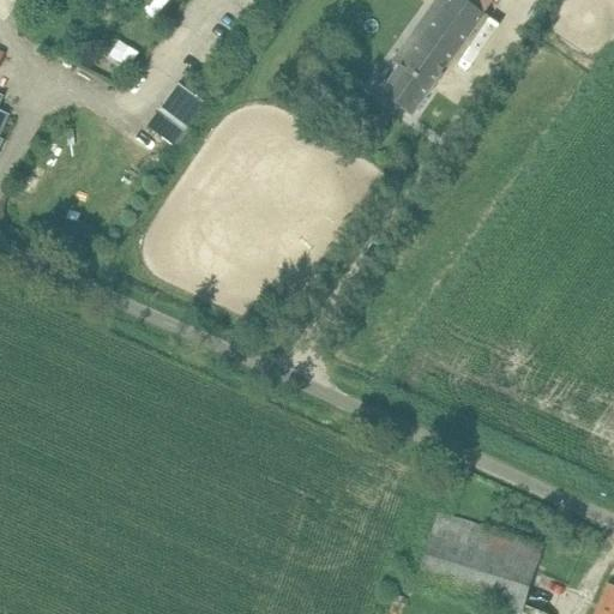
[(433,0),(391,60),(401,67),(380,95),(410,116),(493,0),(433,0)]
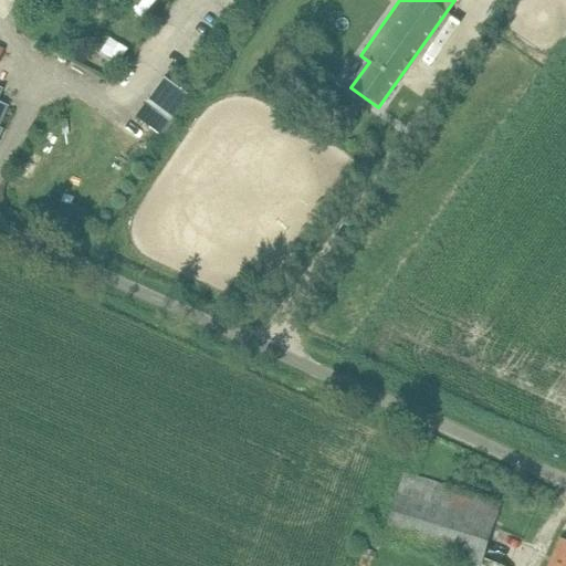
[(159,134),(170,117),(159,109),(159,111),(148,103),(137,118),(159,134)]
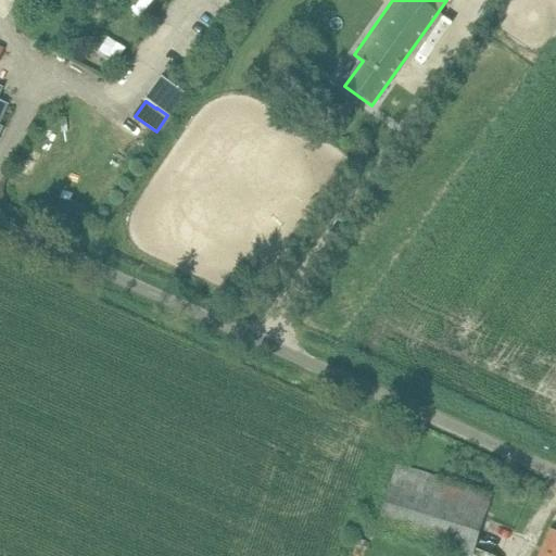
[(490,497),(396,466),(376,527),(463,555),(490,555),(472,550),(490,497)]
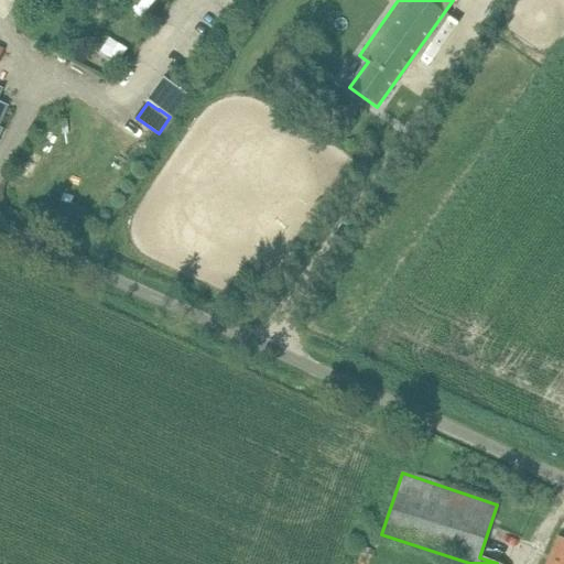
[(563,563),(563,540),(557,538),(546,563),(563,563)]
